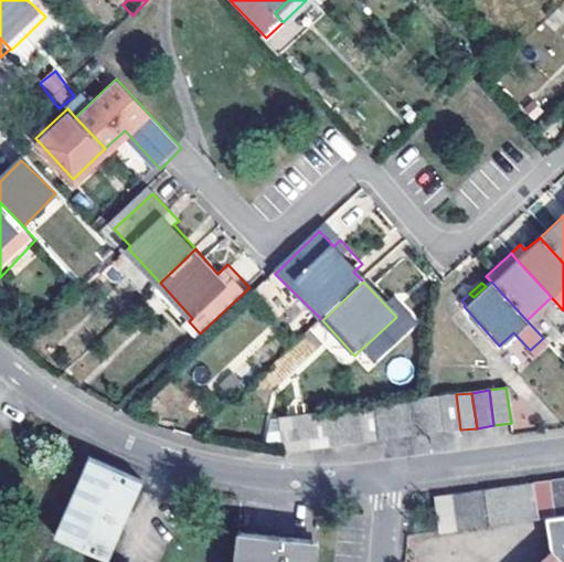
[(456,394),(439,398),(443,433),(460,430),(456,394)]
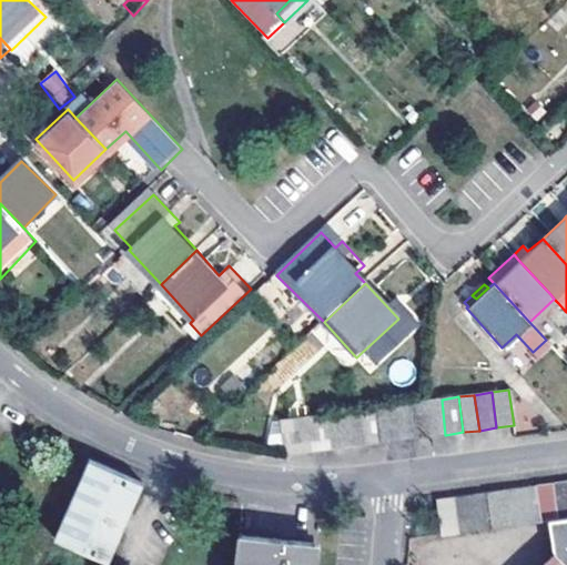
[(425,401),(429,437),(445,435),(442,400),(425,401)]
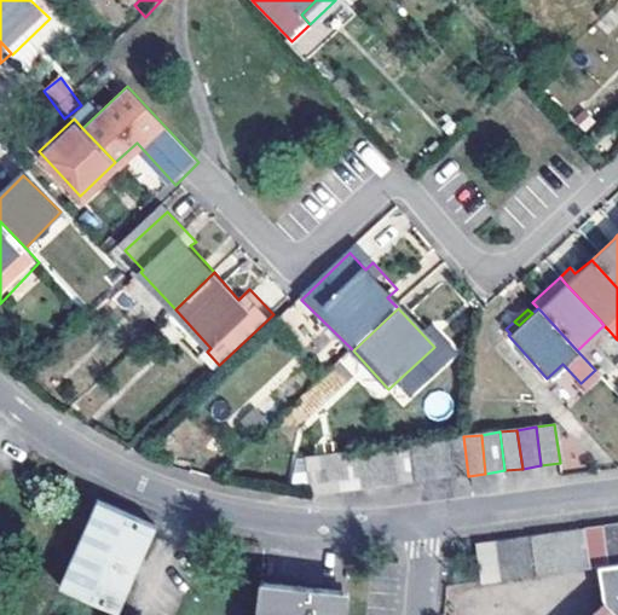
[(463,436),(446,439),(450,479),(468,476),(463,436)]
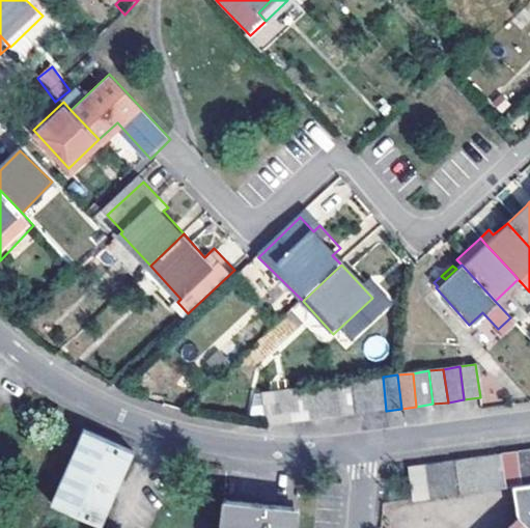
[(368,379),(372,413),(386,411),(383,377),(368,379)]
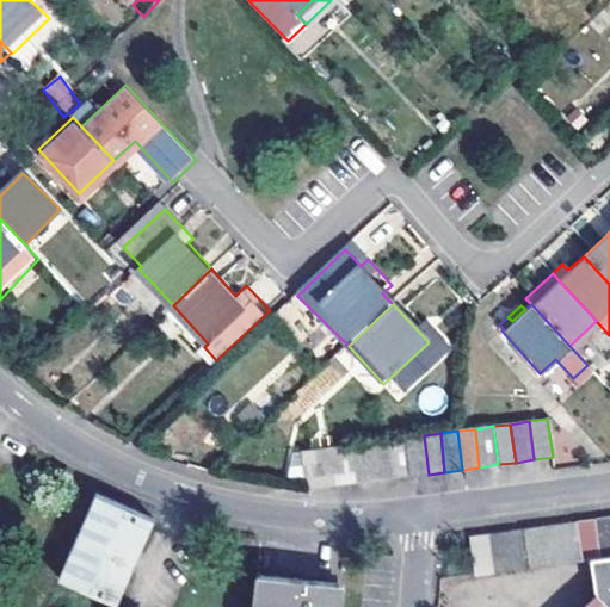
[(424,435),(405,439),(408,477),(429,475),(424,435)]
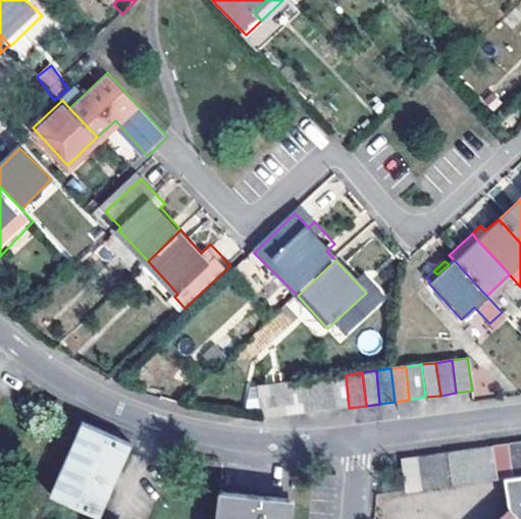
[(330,377),(334,410),(349,408),(346,375),(330,377)]
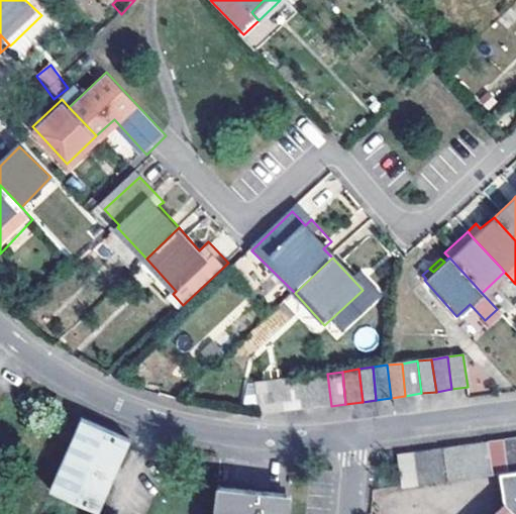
[(327,374),(313,375),(318,408),(331,406),(327,374)]
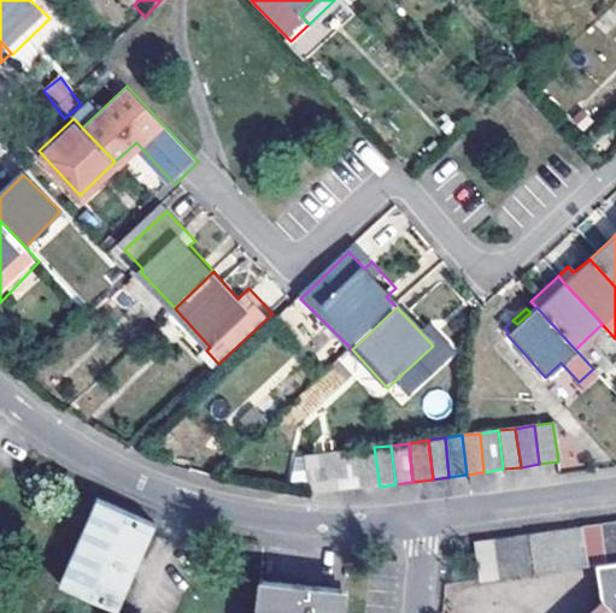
[(356,451),(361,489),(380,487),(374,447),(356,451)]
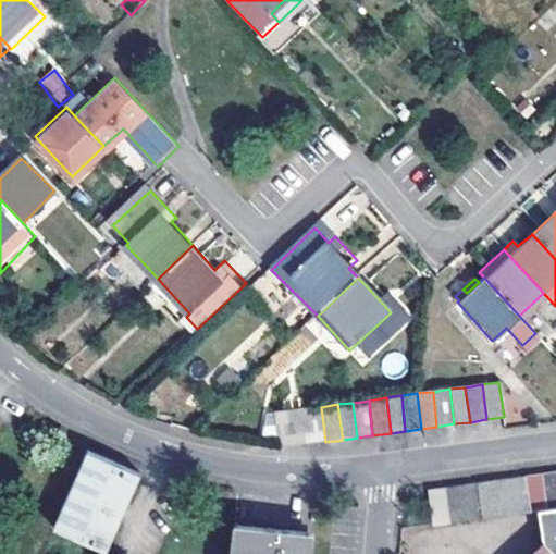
[(321,407),(304,409),(308,444),(308,445),(325,442),(321,407)]
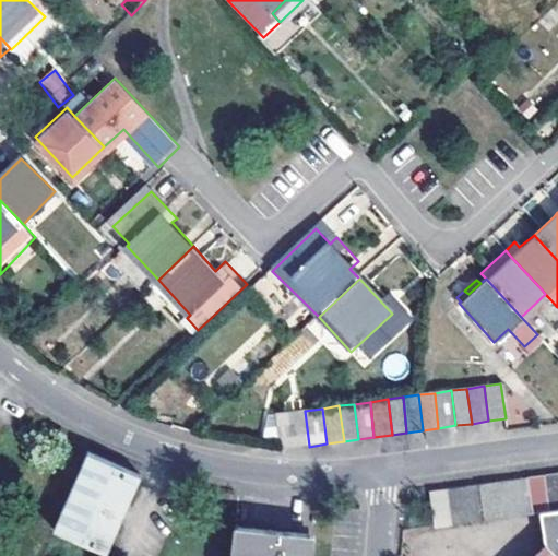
[(305,411),(275,415),(280,449),(309,446),(305,411)]
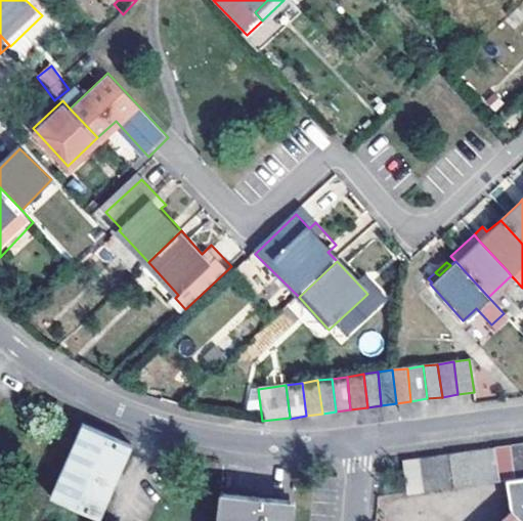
[(82,427),(49,497),(95,520),(97,520),(114,484),(130,449),(82,427)]
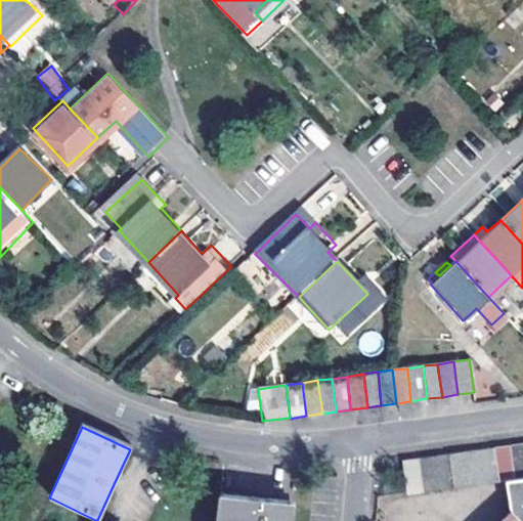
[(522,446),(509,449),(513,480),(522,478),(522,446)]
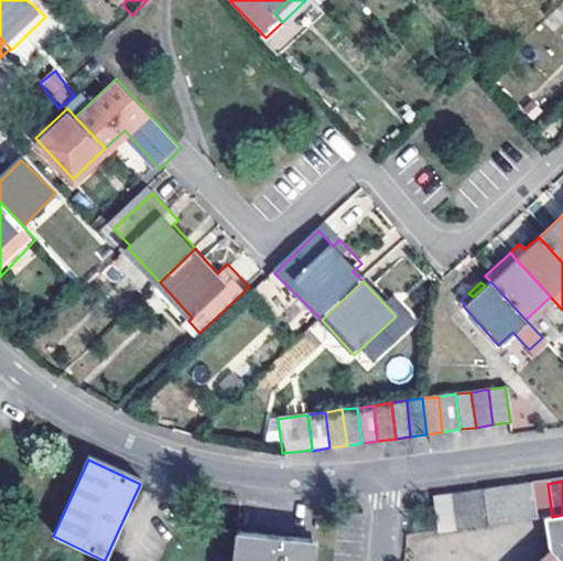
[(531,486),(534,519),(542,518),(552,517),(548,484),(531,486)]
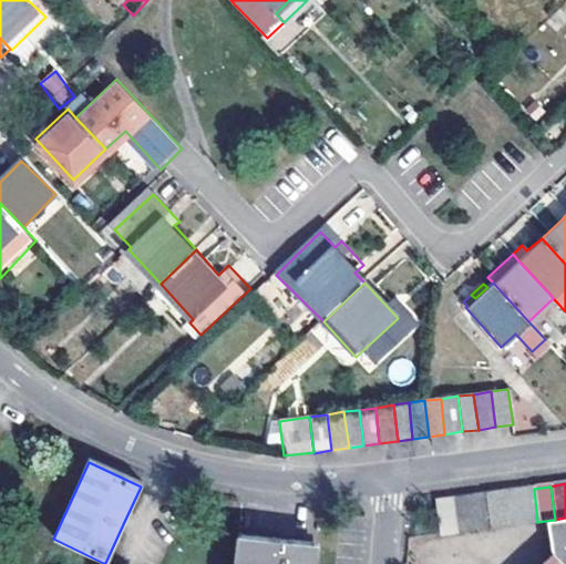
[(534,489),(517,491),(522,523),(537,522),(534,489)]
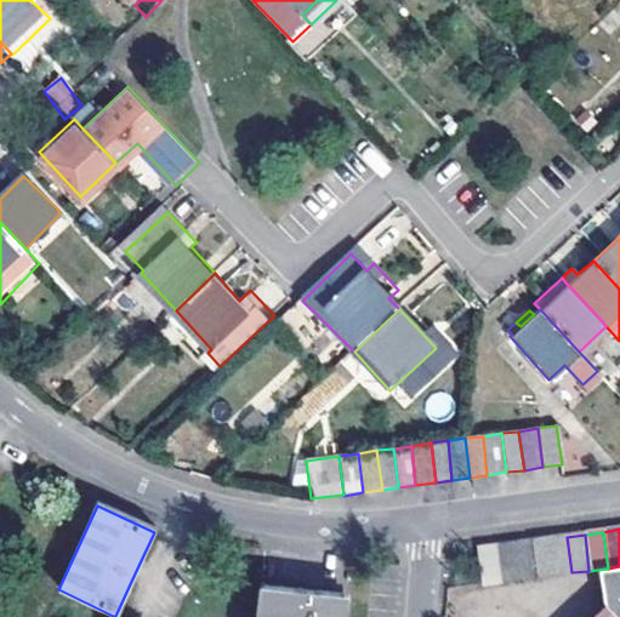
[(550,540),(555,576),(572,572),(567,537),(550,540)]
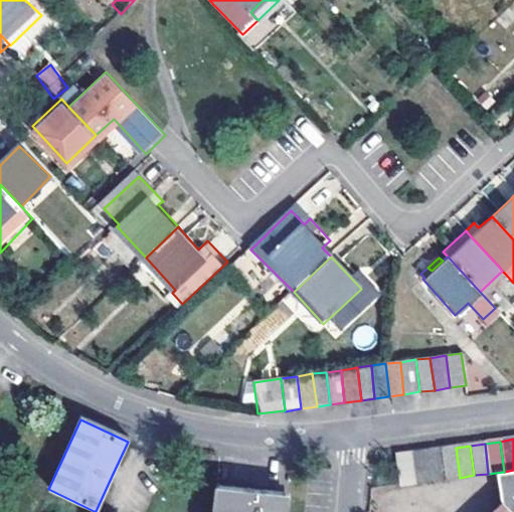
[(456,448),(441,450),(445,479),(460,478),(456,448)]
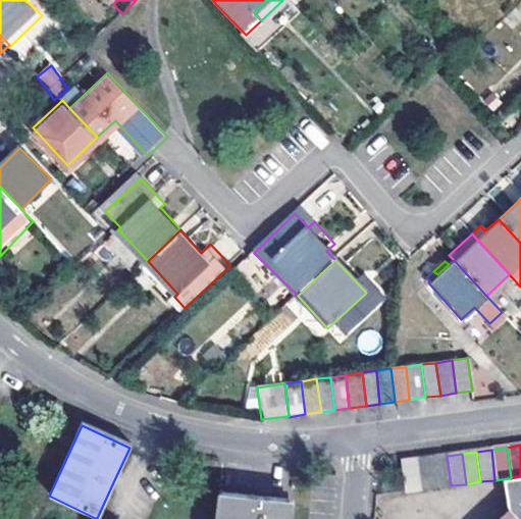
[(431,458),(435,487),(451,485),(447,456),(431,458)]
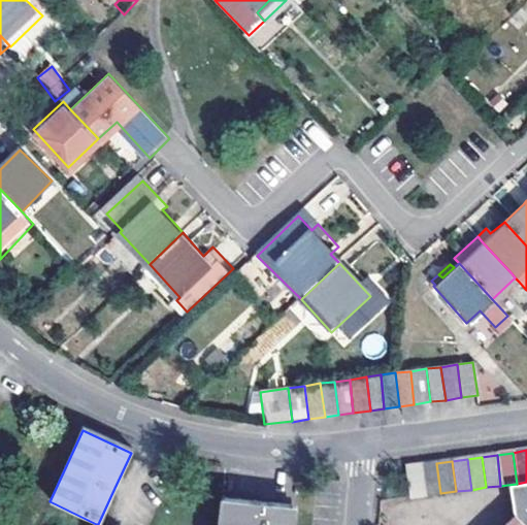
[(436,463),(421,465),(425,495),(440,493),(436,463)]
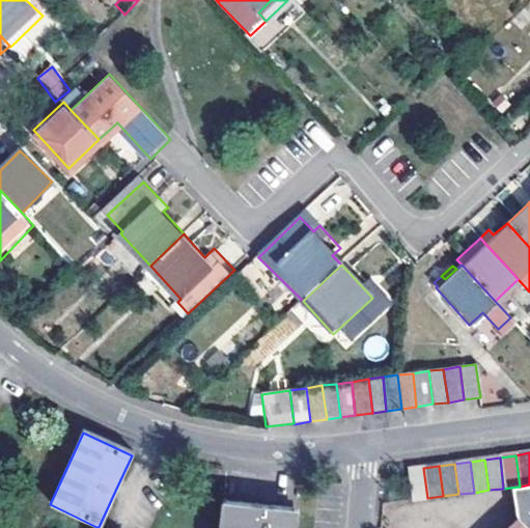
[(409,470),(413,500),(427,498),(423,468),(409,470)]
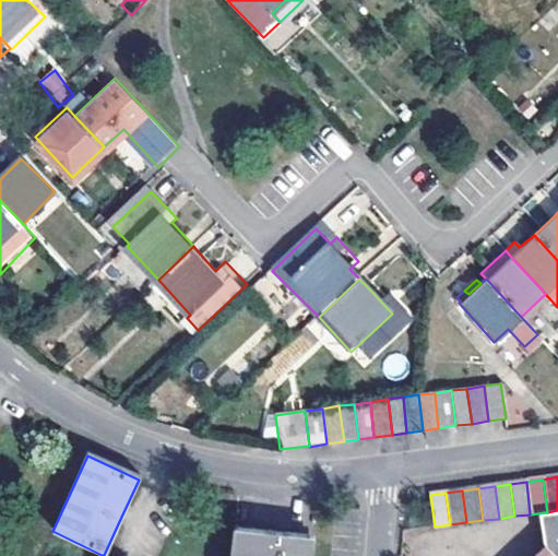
[(537,513),(544,539),(557,536),(557,510),(547,512),(537,513)]
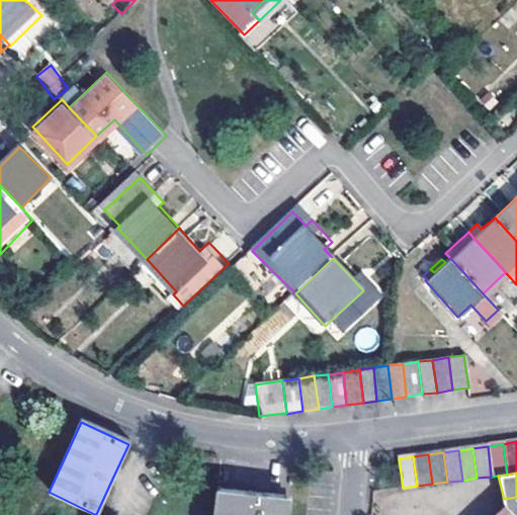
[(217,492),(213,514),(279,514),(281,498),(217,492)]
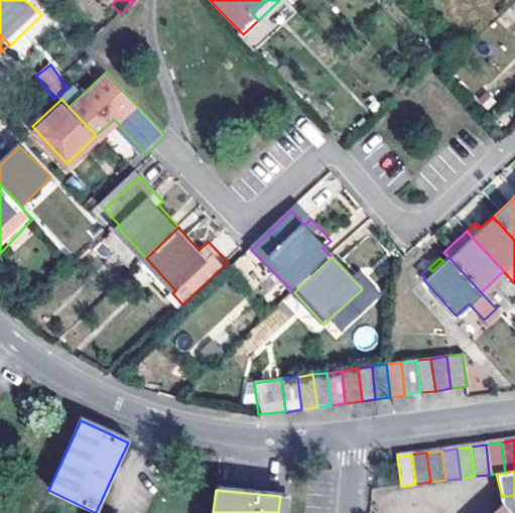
[(514,512),(514,495),(502,497),(504,509),(500,512),(514,512)]
